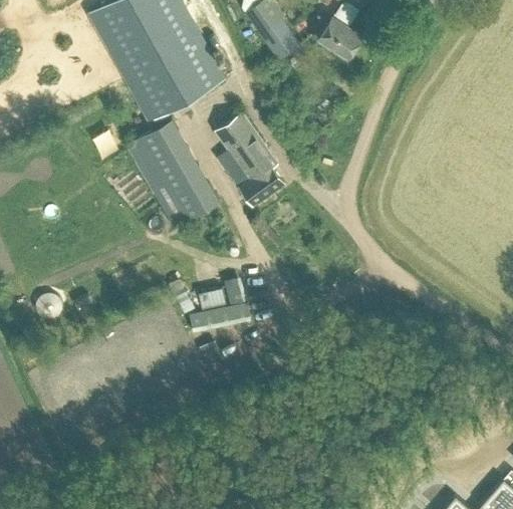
[(149,123),(227,80),(182,0),(113,0),(88,14),(149,123)]
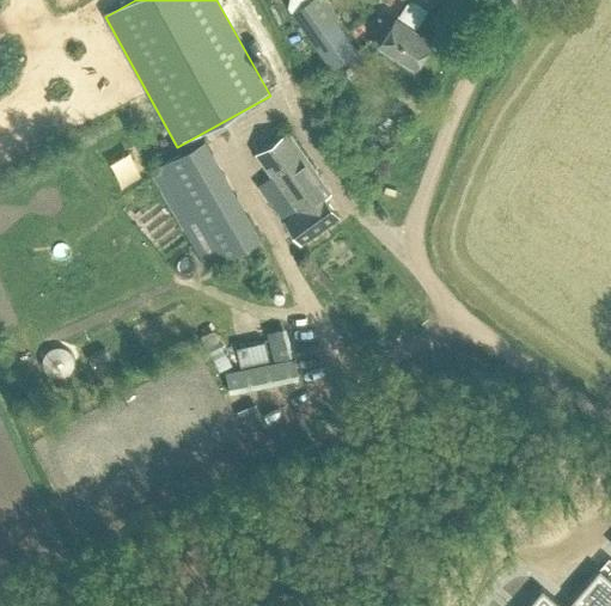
[(288,0),(287,11),(291,17),(307,40),(333,73),(356,55),(333,22),(317,0),(312,0),(311,1),(310,0),(288,0)]
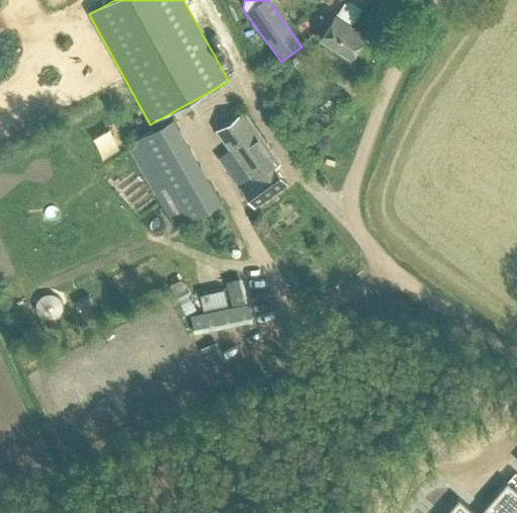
[(307,0),(308,0),(304,9),(322,18),(331,0),(307,0)]
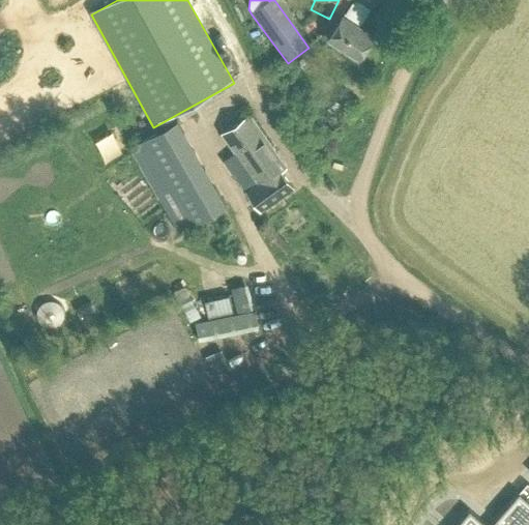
[(374,38),(359,28),(369,12),(376,0),(349,0),(354,3),(345,18),(344,17),(328,41),(358,61),(374,38)]
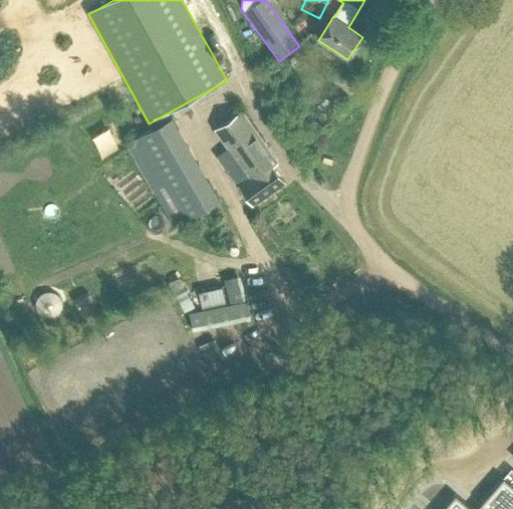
[(252,207),(283,185),(270,167),(276,163),(241,112),(214,132),(228,151),(217,159),(238,189),(239,189),(252,207)]
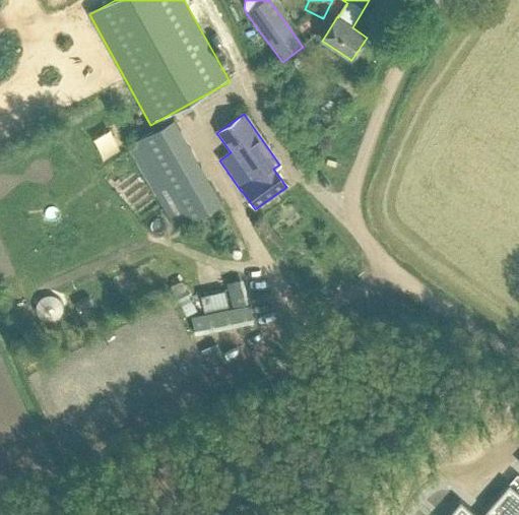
[(126,147),(174,231),(207,211),(211,218),(223,211),(219,205),(221,204),(173,120),(126,147)]
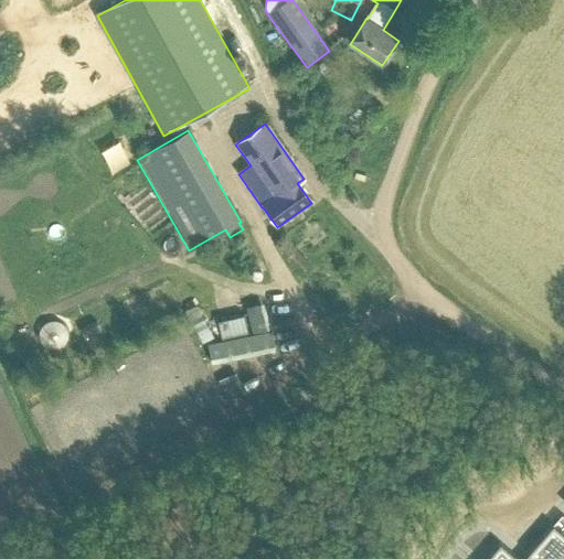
[(276,249),(299,272),(308,264),(285,240),(276,249)]
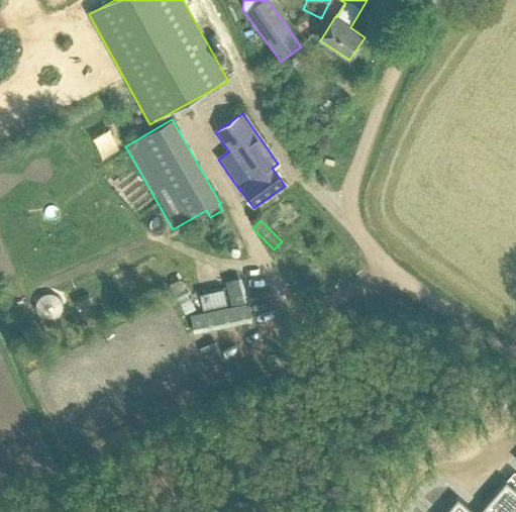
[(227,308),(223,292),(227,291),(232,308),(244,305),(238,281),(225,284),(225,282),(216,285),(218,293),(200,296),(204,313),(227,308)]
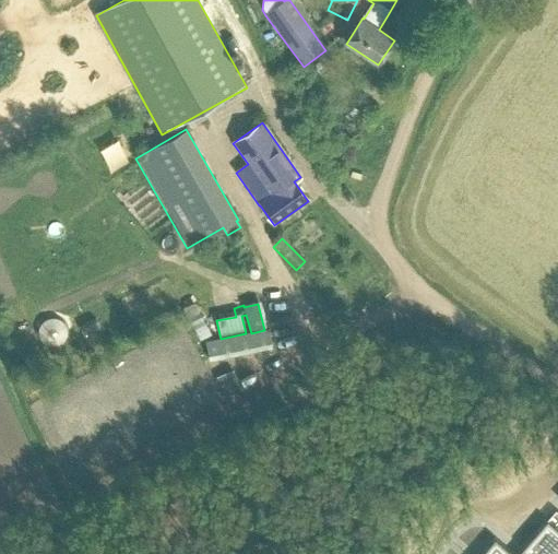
[(557,531),(547,522),(520,553),(509,553),(495,541),(483,553),(557,553),(557,531)]
